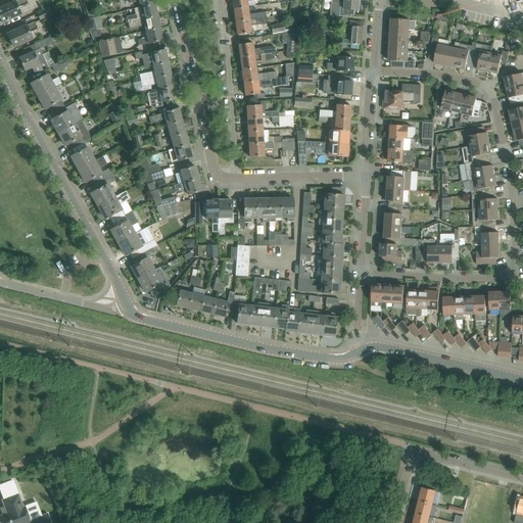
[(25,0),(17,0),(5,6),(0,8),(0,18),(2,24),(20,14),(17,8),(28,3),(25,0)]
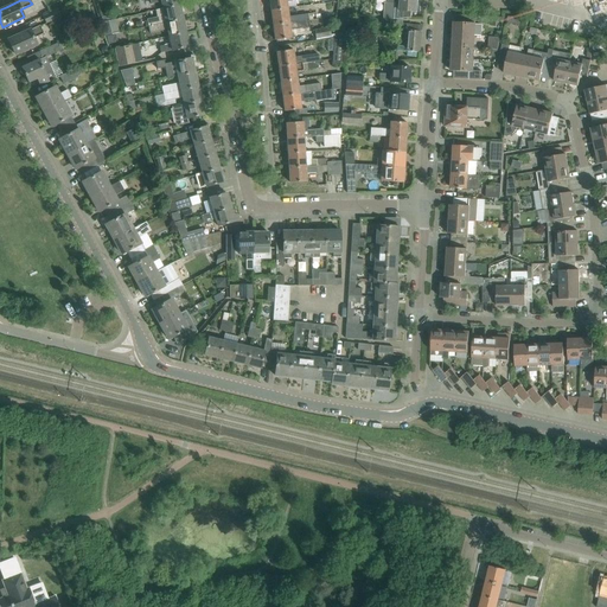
[(269,0),(270,10),(287,7),(286,0),(269,0)]
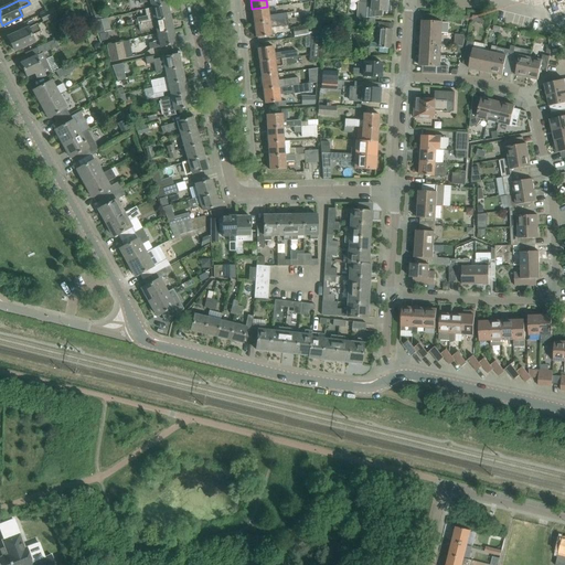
[(359,0),(360,2),(366,3),(366,10),(385,11),(385,0),(359,0)]
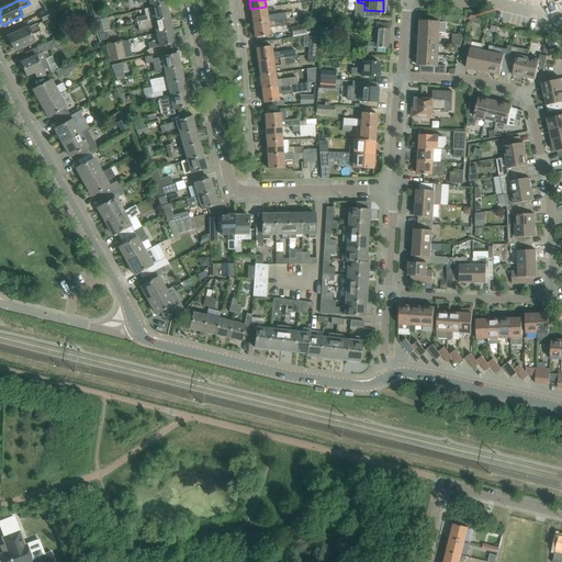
[(136,20),(137,24),(169,17),(167,4),(150,8),(144,9),(145,15),(136,18),(136,20)]
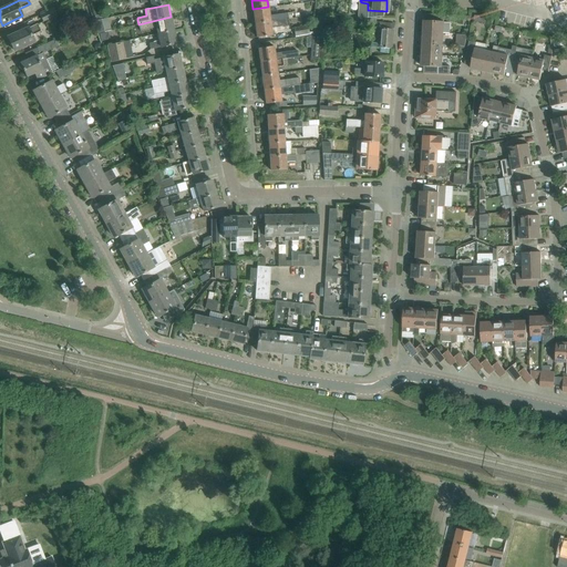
[(253,9),(255,23),(291,18),(291,12),(269,16),(268,7),(253,9)]
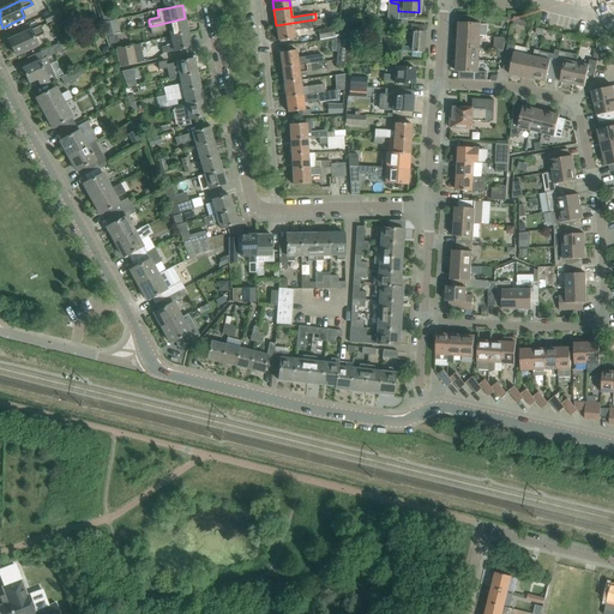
[(62,16),(59,8),(43,16),(47,23),(62,16)]
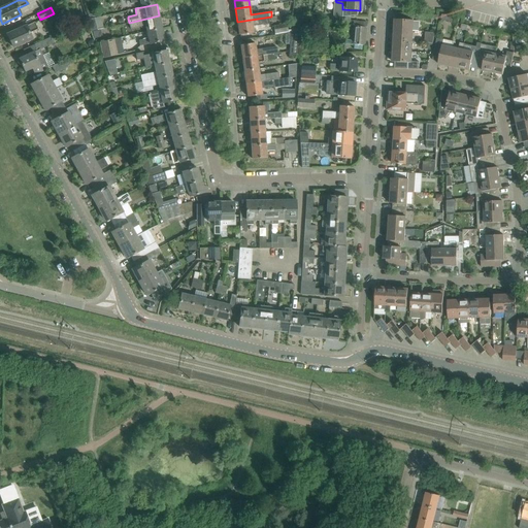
[(394,20),(394,30),(413,31),(413,30),(419,31),(419,22),(414,21),(414,14),(400,13),(399,20),(394,20)]
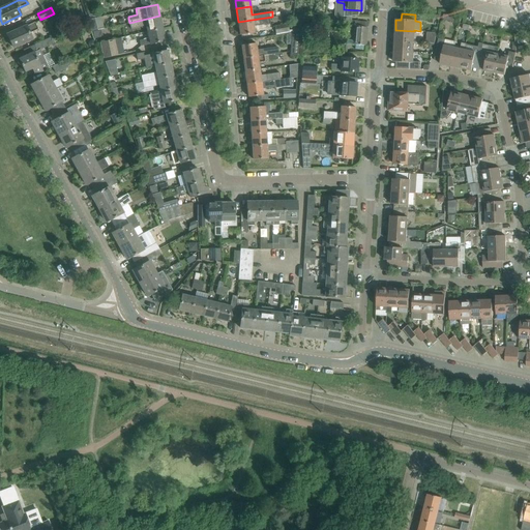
[(146,25),(147,31),(163,28),(159,16),(129,23),(130,29),(146,25)]
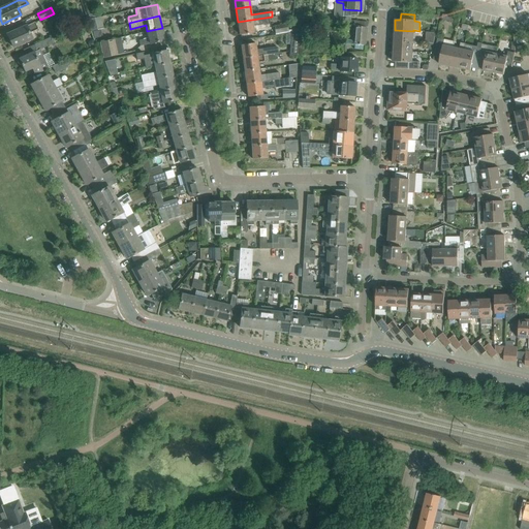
[(272,17),(238,22),(240,35),(254,33),(253,26),(270,24),(269,19),(273,18),(272,17)]
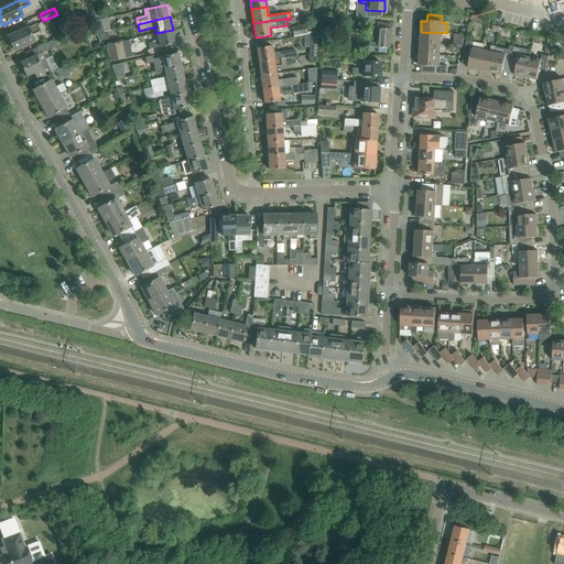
[(311,32),(310,49),(308,61),(322,60),(325,31),(327,31),(327,21),(312,23),(312,32),(311,32)]
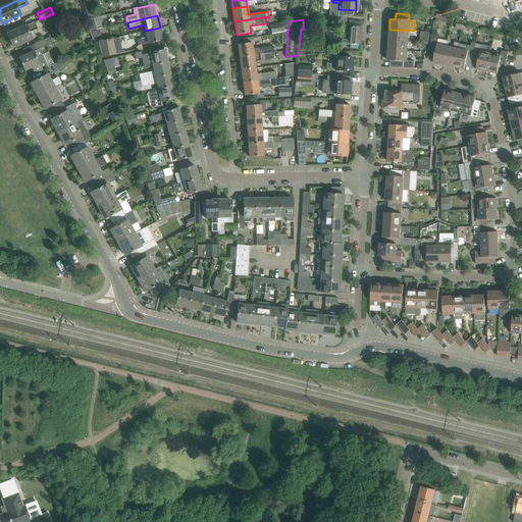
[(93,20),(87,22),(88,25),(90,32),(91,32),(96,31),(93,20)]
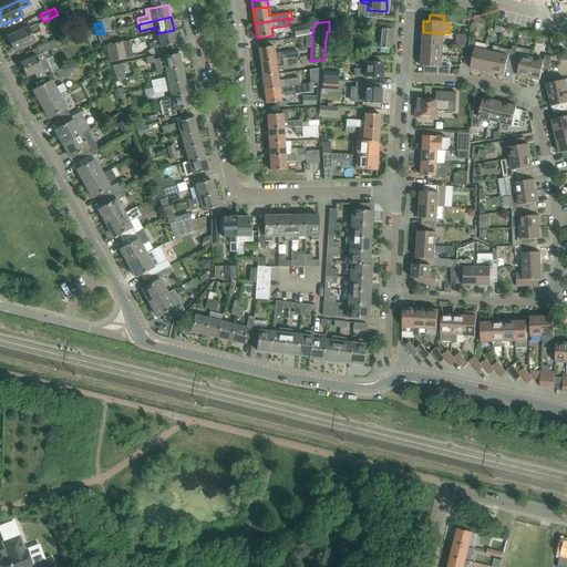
[(378,48),(390,49),(392,50),(394,24),(380,23),(379,31),(378,48)]
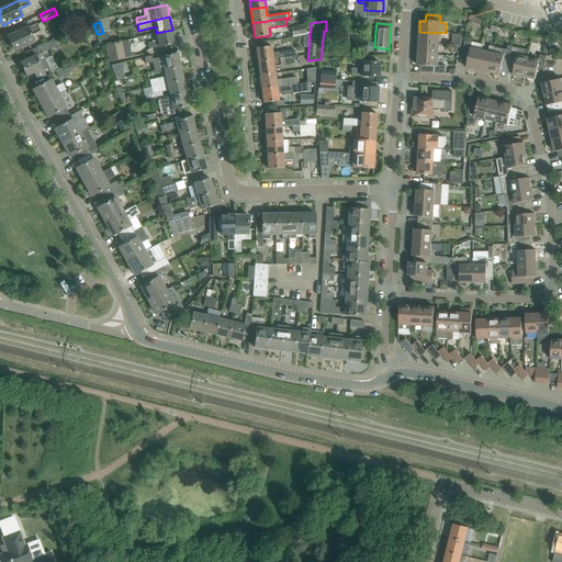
[(36,24),(18,32),(8,36),(14,51),(34,42),(31,35),(40,31),(36,24)]
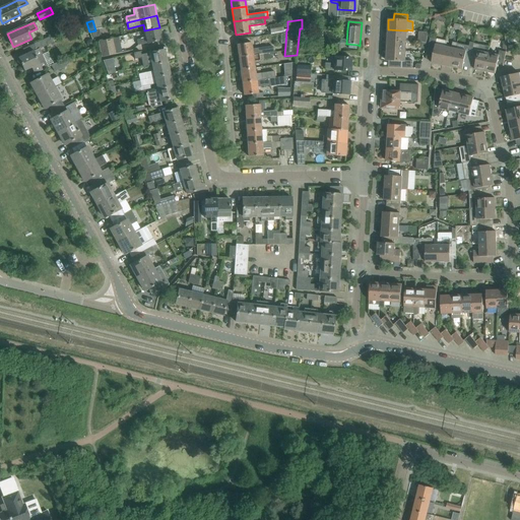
[(270,26),(271,35),(284,33),(283,24),(270,26)]
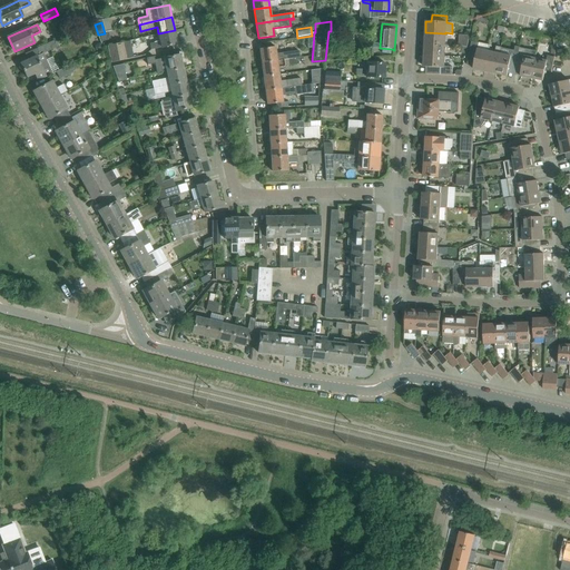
[(175,30),(158,33),(160,41),(149,43),(151,50),(161,47),(161,48),(178,43),(175,30)]
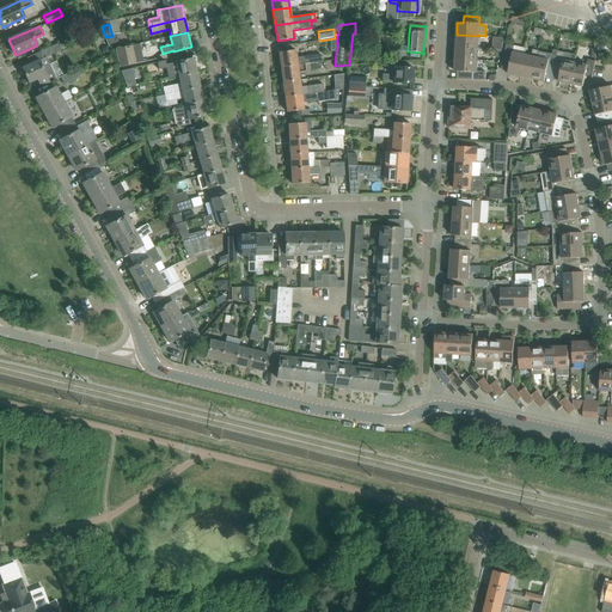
[(112,36),(106,37),(109,44),(117,43),(116,35),(112,36)]
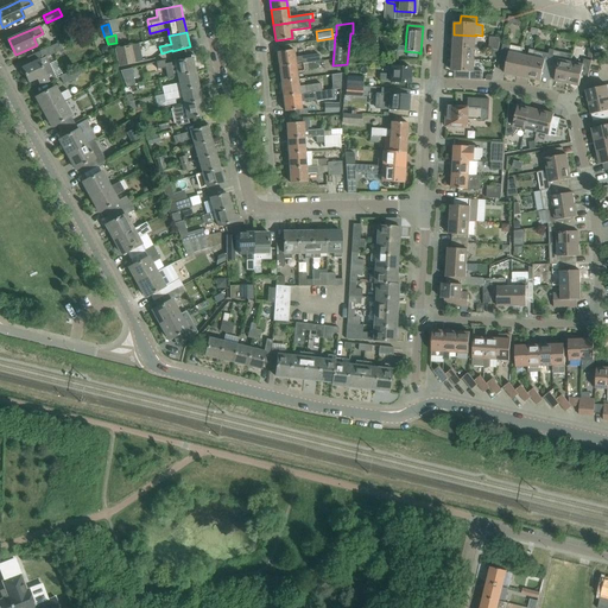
[(454,35),(453,46),(475,48),(475,36),(454,35)]
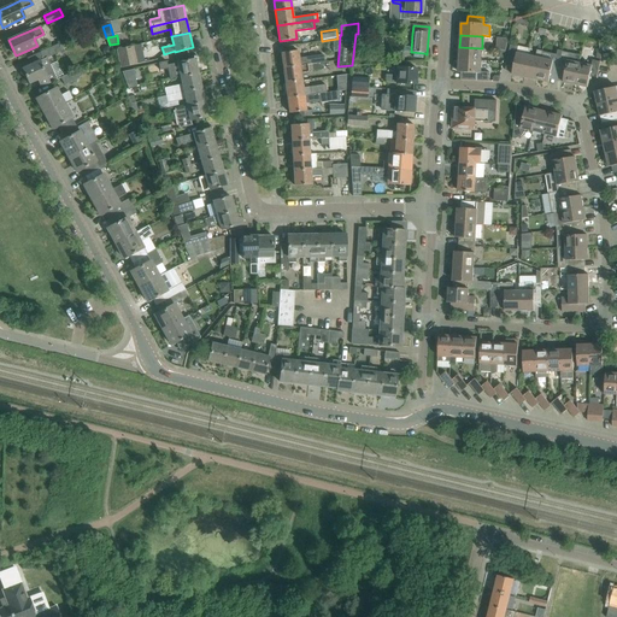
[(499,45),(499,50),(505,51),(506,51),(509,41),(499,41),(499,45)]
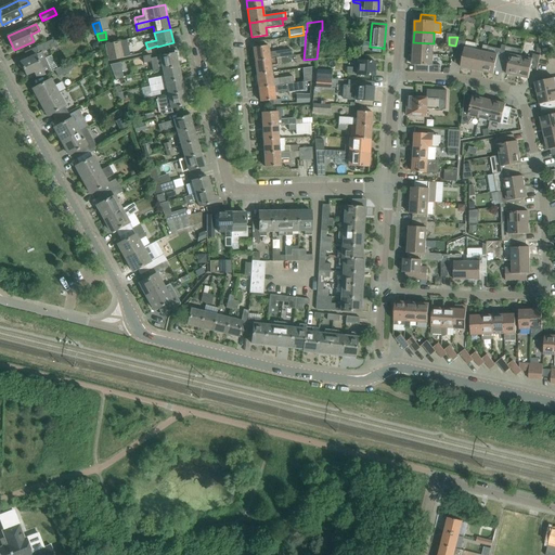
[(56,46),(53,39),(31,49),(34,55),(20,62),(18,63),(18,64),(18,65),(18,66),(18,67),(20,67),(20,68),(21,68),(22,68),(26,76),(34,73),(37,78),(51,72),(44,59),(39,61),(36,55),(56,46)]
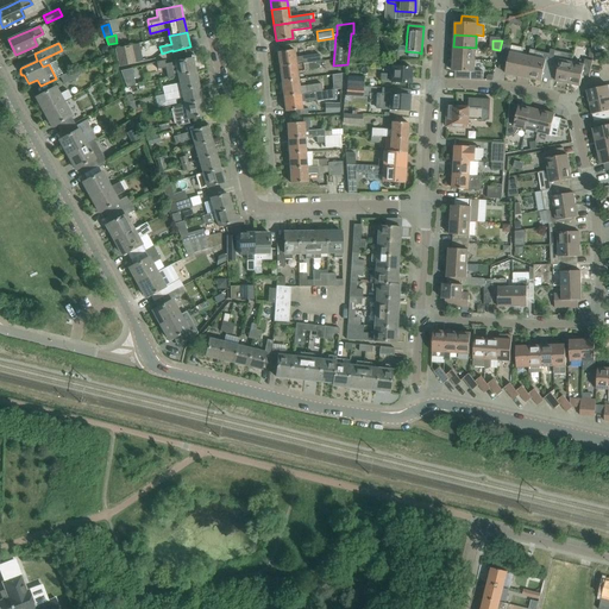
[(506,74),(516,76),(521,55),(522,55),(523,48),(510,45),(504,44),(498,69),(500,70),(500,67),(507,68),(506,74)]
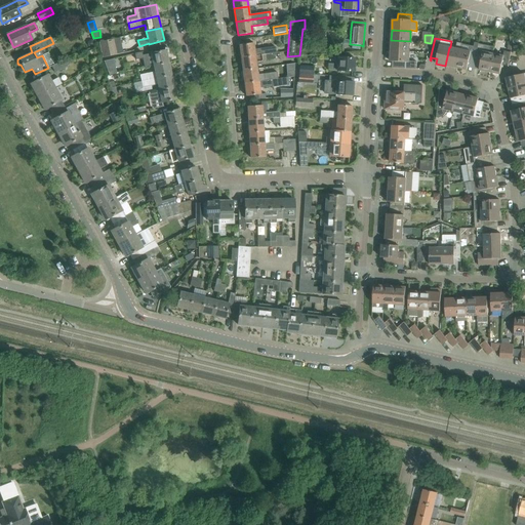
[(98,42),(103,57),(117,54),(113,39),(98,42)]
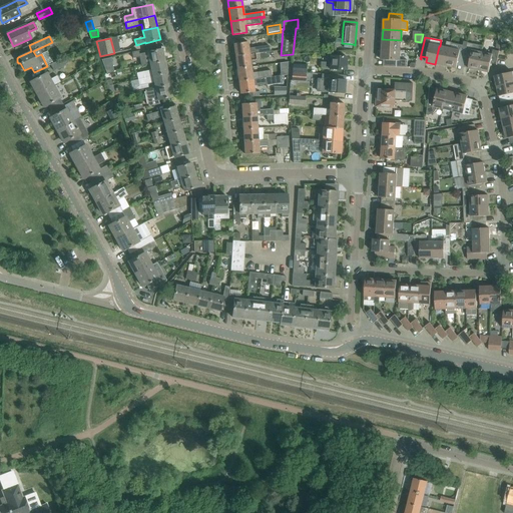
[(382,39),(382,50),(400,50),(401,40),(382,39)]
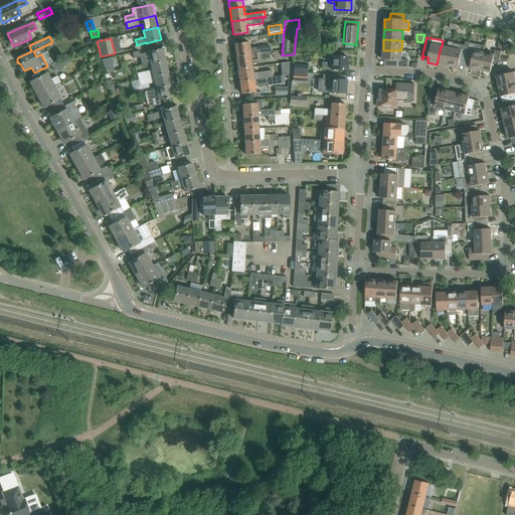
[(234,44),(236,56),(256,53),(261,53),(267,52),(270,51),(270,52),(271,52),(270,45),(249,48),(248,42),(234,44)]
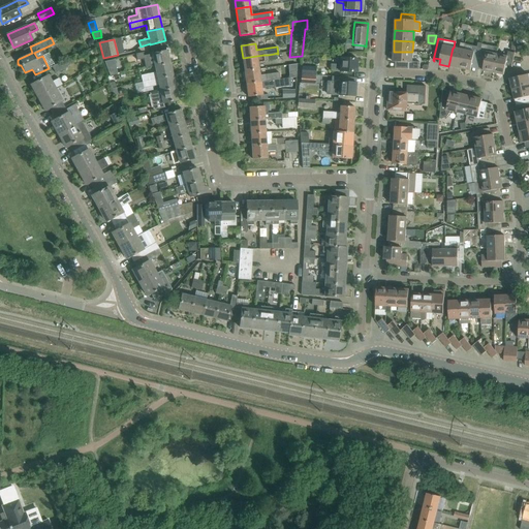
[(483,70),(492,72),(496,54),(497,48),(481,43),(479,51),(476,64),(484,66),(483,70)]
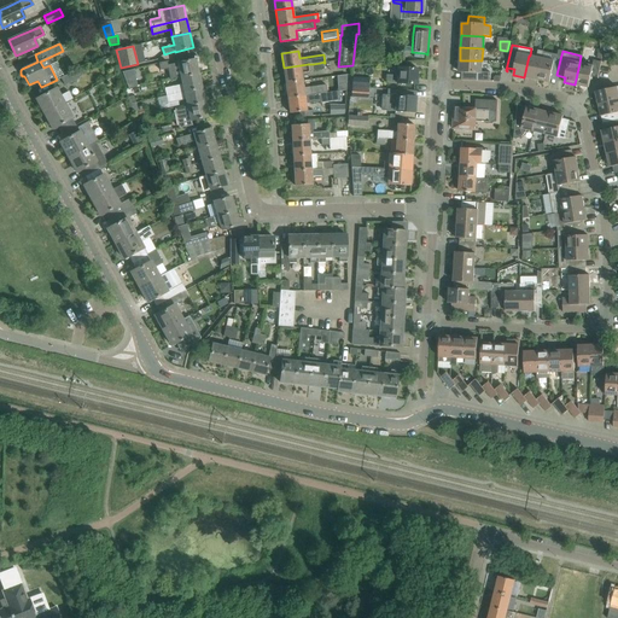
[(524,77),(536,80),(541,58),(542,52),(537,52),(536,57),(530,56),(529,56),(524,77)]
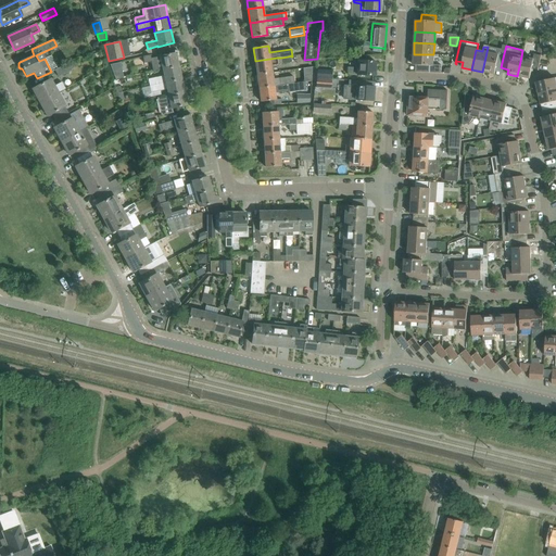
[(496,66),(501,67),(504,53),(501,53),(502,50),(488,47),(487,52),(482,72),(494,74),(496,66)]
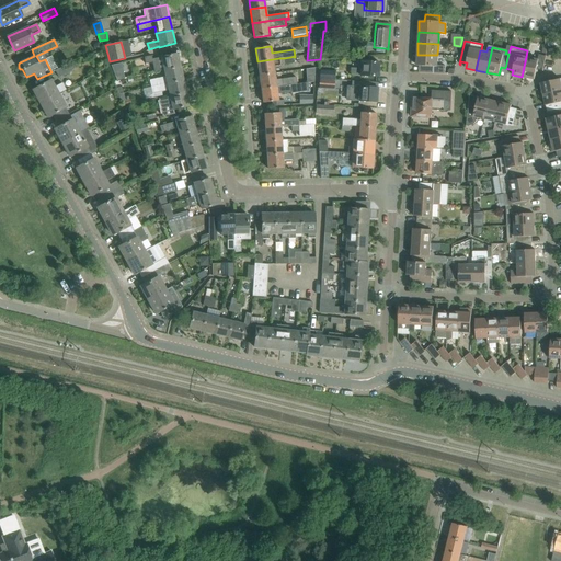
[(164,70),(180,67),(178,54),(165,57),(164,53),(157,55),(157,58),(152,59),(151,56),(144,58),(146,64),(152,63),(155,72),(164,70)]
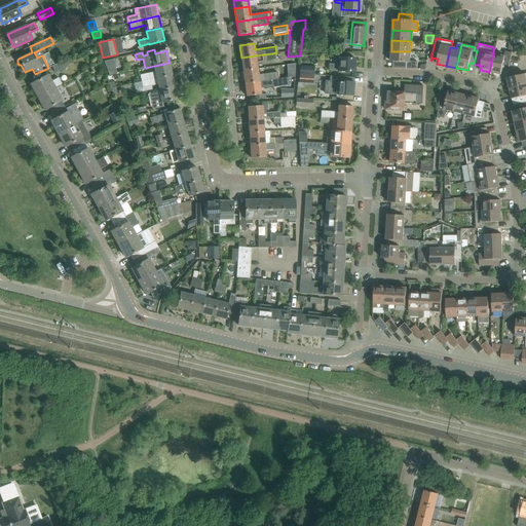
[(410,51),(391,51),(390,62),(396,62),(396,68),(392,68),(417,70),(417,62),(409,62),(410,51)]
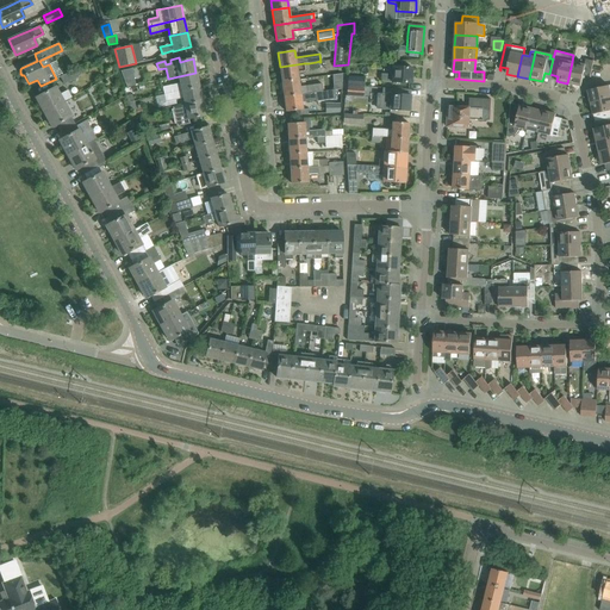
[(572,62),(567,83),(580,87),(583,75),(590,76),(593,61),(586,60),(585,66),(572,62)]
